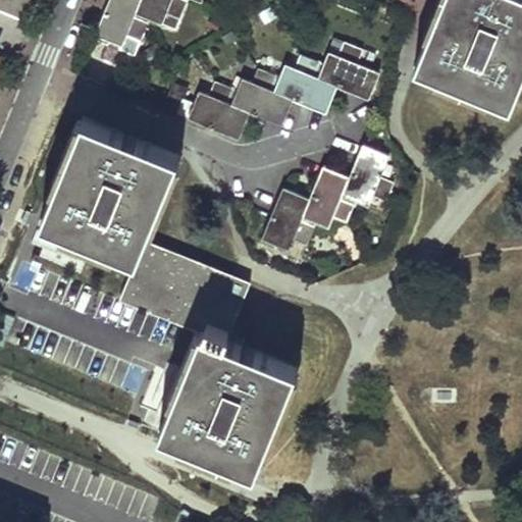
[(38,0),(0,0),(0,11),(29,23),(38,0)]
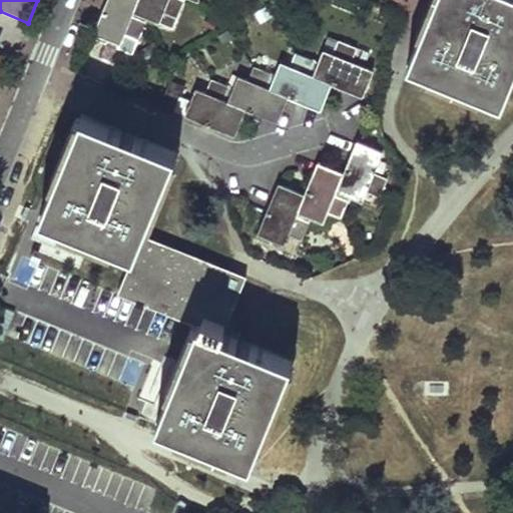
[(106,0),(91,38),(104,43),(106,38),(120,43),(124,33),(135,37),(139,26),(167,37),(181,0),(194,0),(196,1),(196,0),(106,0)]
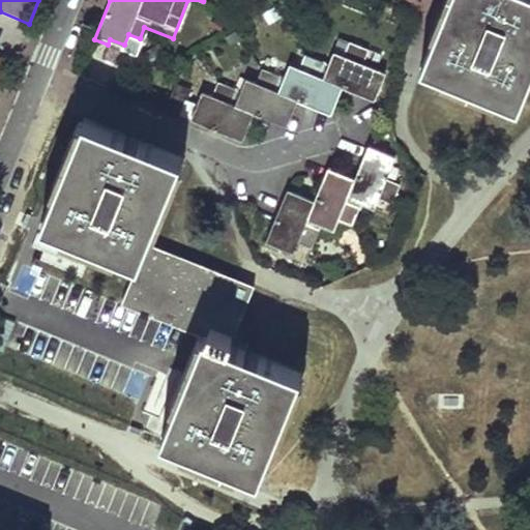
[(529,0),(448,0),(420,68),(517,108),(529,75),(529,0)]
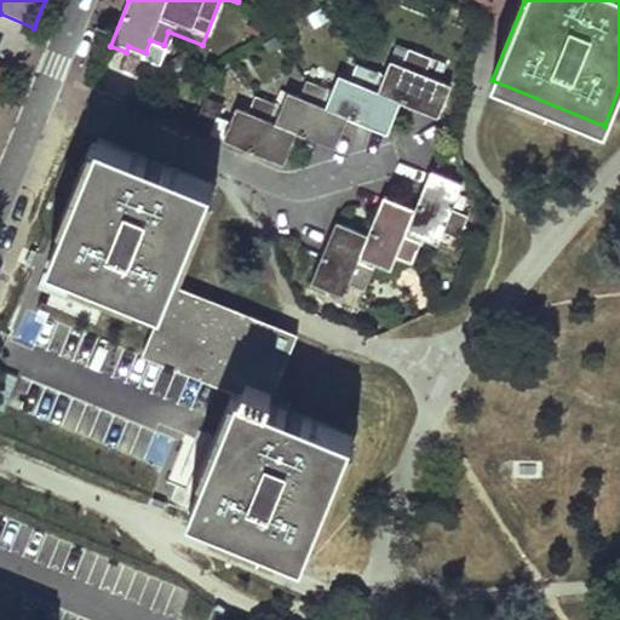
[(207,97),(194,132),(211,138),(212,136),(285,164),(296,137),(333,151),(344,124),(384,139),(396,109),(435,124),(449,85),(424,74),(430,59),(395,45),(384,74),(357,64),(350,82),(338,78),(332,93),(304,82),(297,99),(285,96),(279,109),(253,98),(247,115),(235,110),(229,126),(218,121),(224,104),(207,97)]
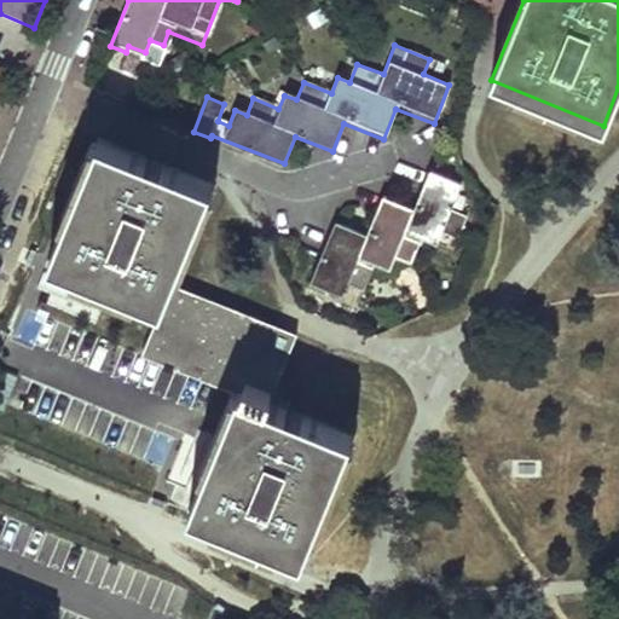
[(187,513),(301,559),(351,437),(267,404),(295,335),(169,284),(209,185),(98,140),(48,262),(162,307),(143,353),(237,391),(187,513)]
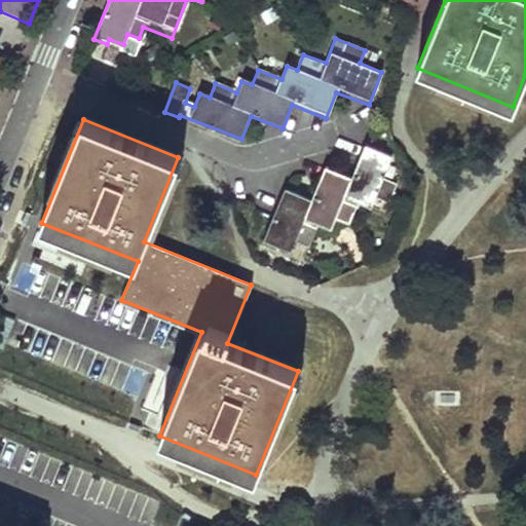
[(286,189),(263,243),(276,249),(278,245),(292,251),(296,239),(308,245),(317,224),(331,229),(335,218),(348,223),(358,201),(372,208),(377,195),(388,200),(396,183),(383,178),(391,156),(365,146),(352,178),(325,166),(311,199),(286,189)]
